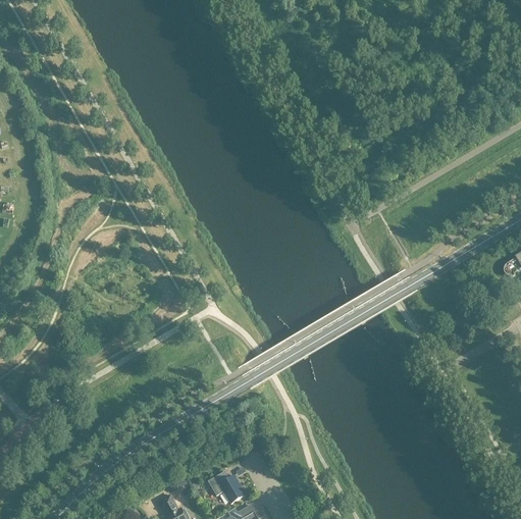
[(520,253),(509,260),(506,262),(505,263),(504,264),(503,265),(503,266),(503,267),(503,268),(503,269),(503,270),(504,271),(504,272),(504,273),(505,273),(506,274),(507,274),(508,275),(509,275),(510,276),(512,275),(513,275),(514,274),(513,272),(520,267),(520,253)]
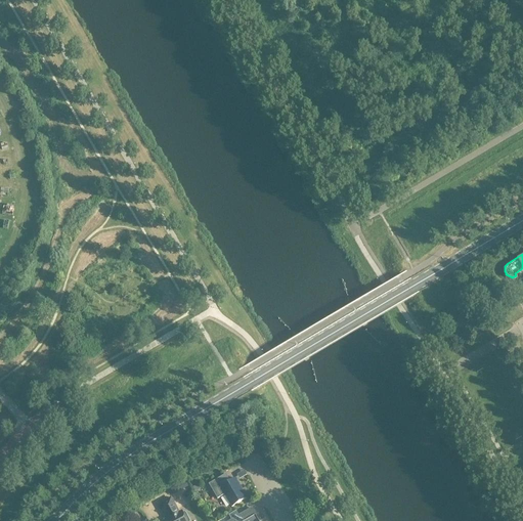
[(225,471),(208,481),(216,496),(223,492),(230,505),(246,495),(238,483),(240,483),(234,476),(229,479),(225,471)]
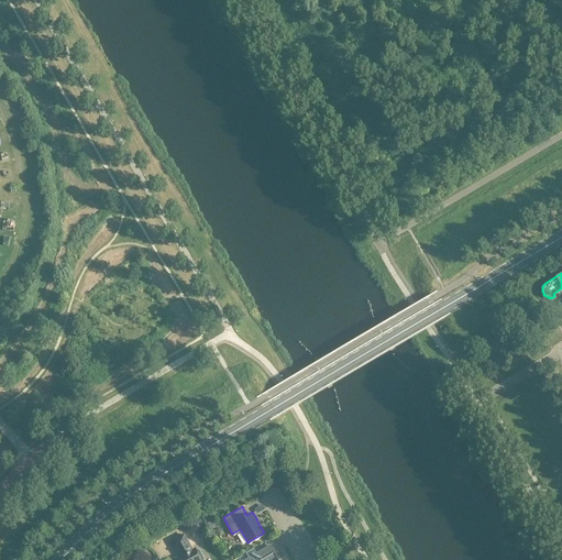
[(197,514),(190,518),(194,524),(200,520),(197,514)]
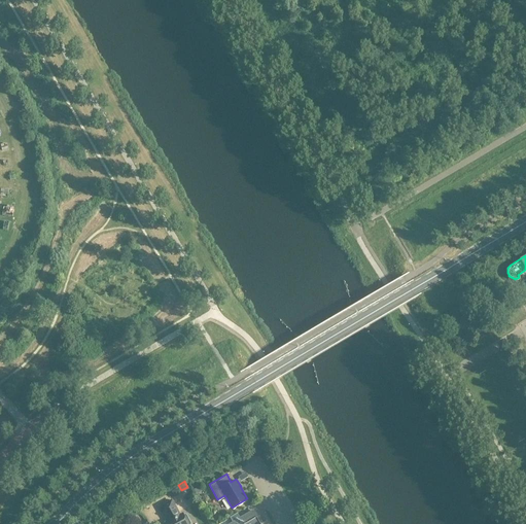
[(161,504),(163,510),(168,519),(165,521),(166,523),(188,523),(182,512),(179,514),(171,498),(161,504)]
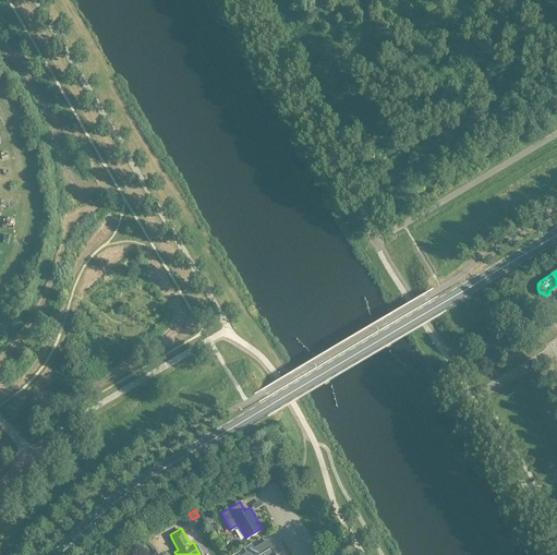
[(247,550),(239,554),(276,554),(270,545),(264,550),(259,549),(257,544),(249,550),(247,550)]
